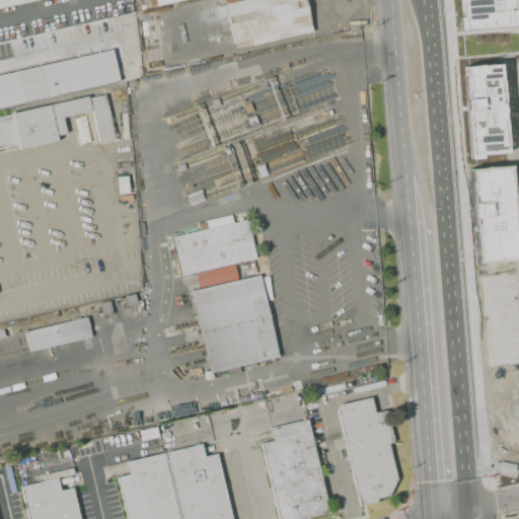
[(0,0),(39,0),(0,9),(0,0)]
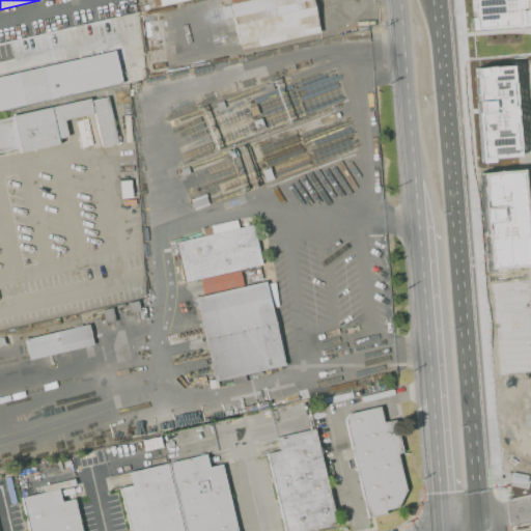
[(228,0),(312,0),(319,32),(240,50),(228,0)]
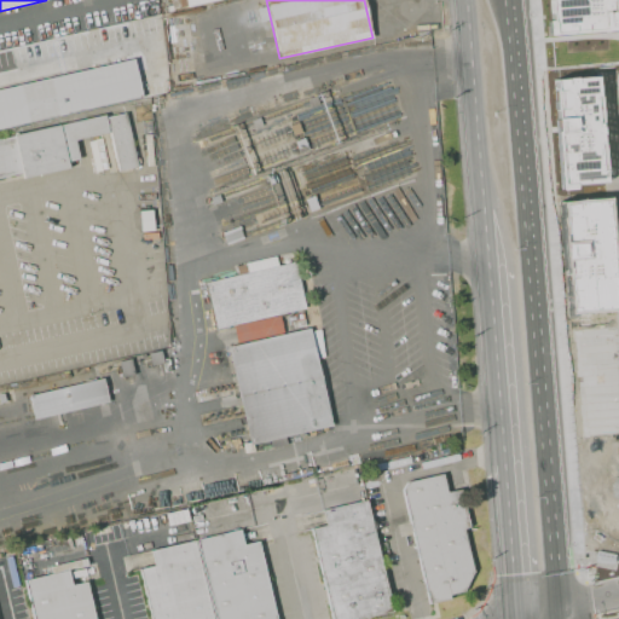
[(618,0),(547,0),(549,21),(545,21),(547,35),(617,29),(617,28),(618,27),(618,0)]
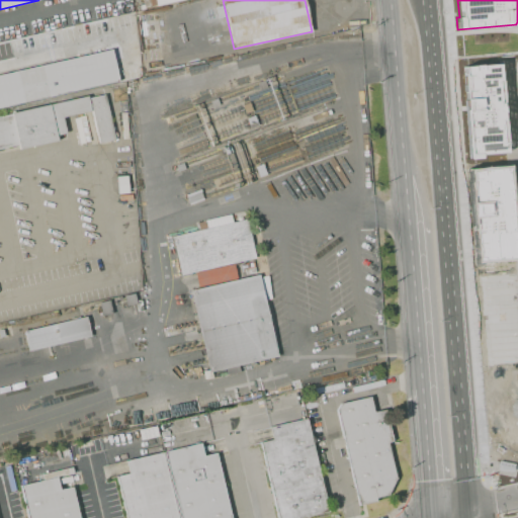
[(0,75),(112,50),(118,80),(0,106),(0,75)]
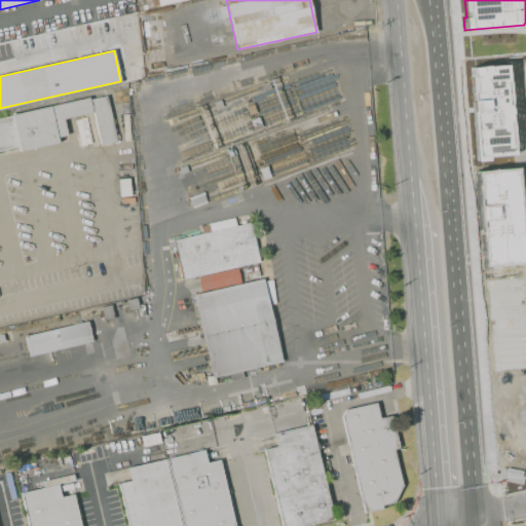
[(470,67),(473,101),(472,101),(472,107),(474,107),(475,128),(476,140),(478,157),(512,154),(503,64),(470,67)]
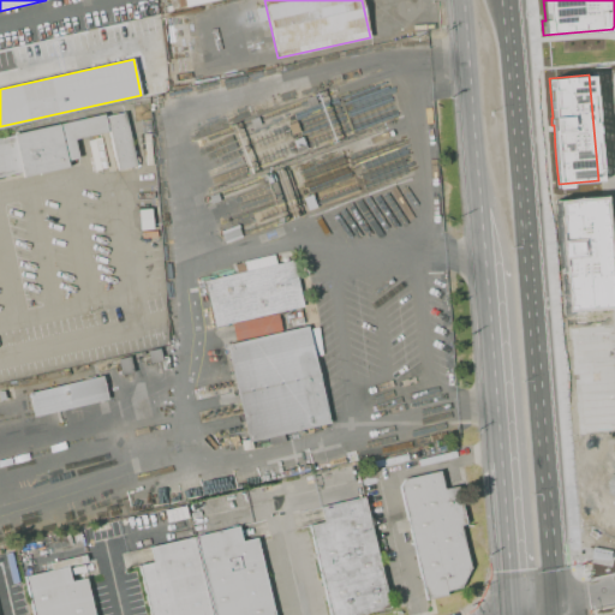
[(81,119),(79,111),(5,125),(7,135),(81,119)]
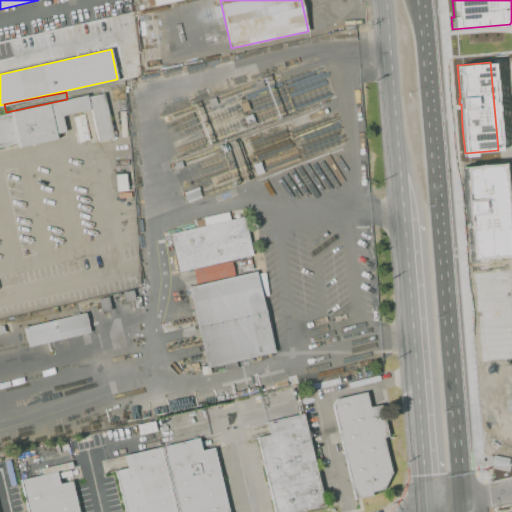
[(0,114),(86,95),(103,94),(113,139),(97,142),(90,110),(62,117),(65,132),(56,134),(57,139),(18,147),(17,143),(0,147),(0,114)]
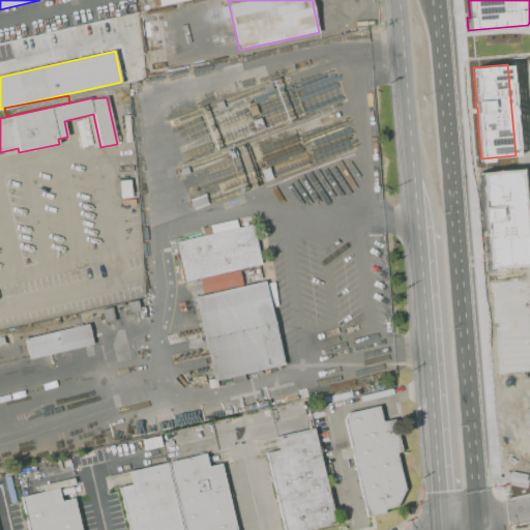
[(254,105),(257,114),(248,116),(245,108),(254,105)]
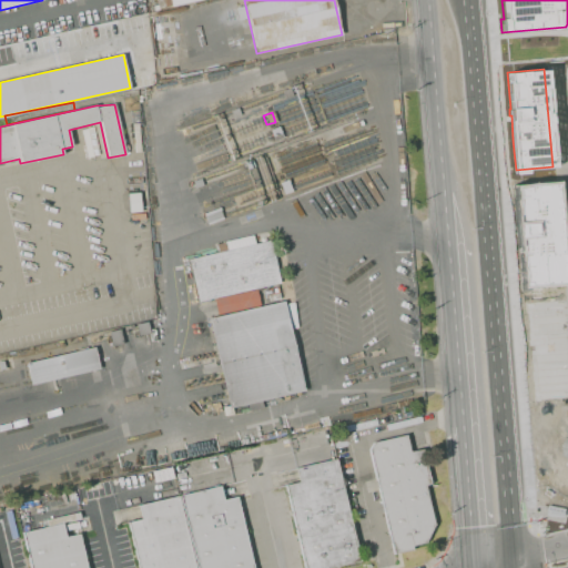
[(267,129),(277,125),(282,138),(272,141),(267,129)]
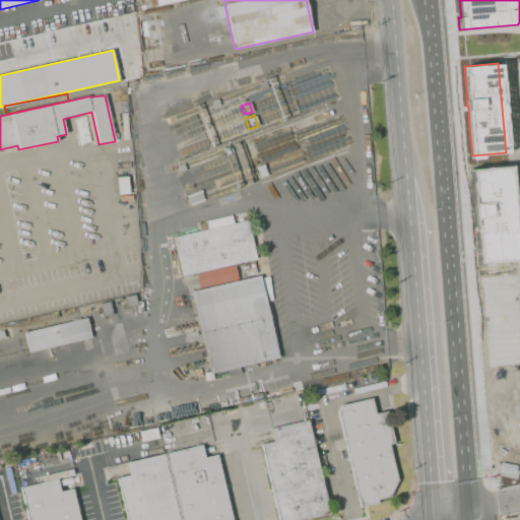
[(84,116),(89,141),(84,142),(79,117),(84,116)]
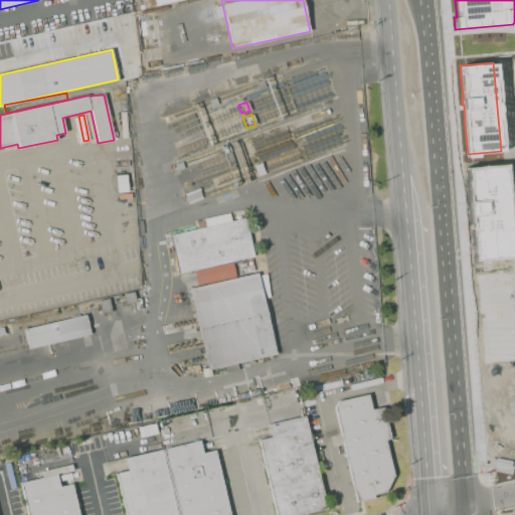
[(260,162),(264,173),(255,176),(251,165),(260,162)]
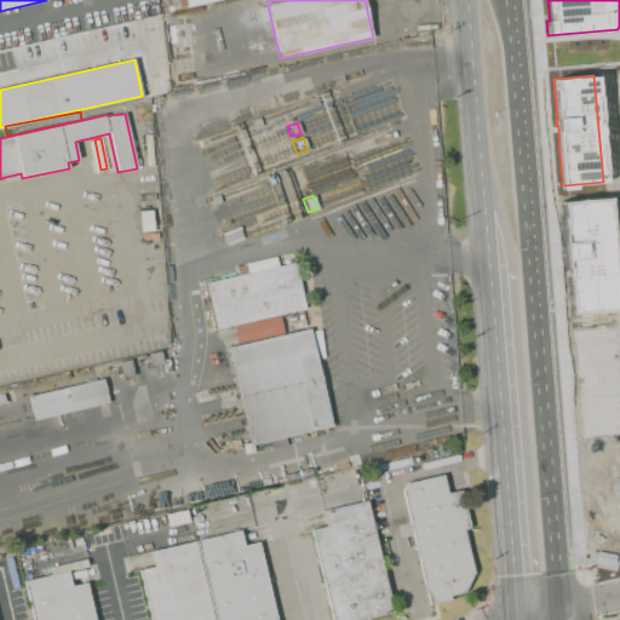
[(151,211),(153,231),(139,233),(138,212),(151,211)]
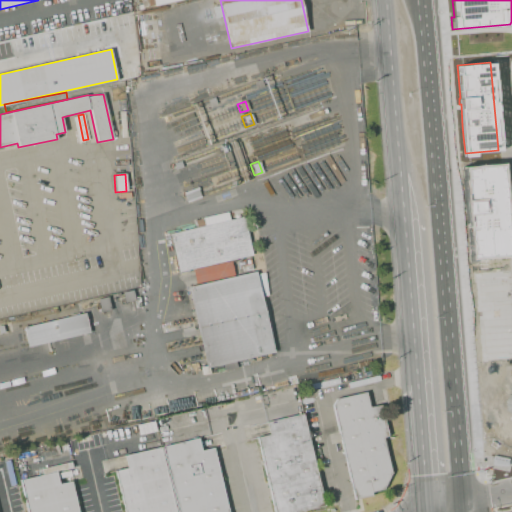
[(197,188),(200,197),(187,202),(187,201),(186,201),(183,193),(197,188)]
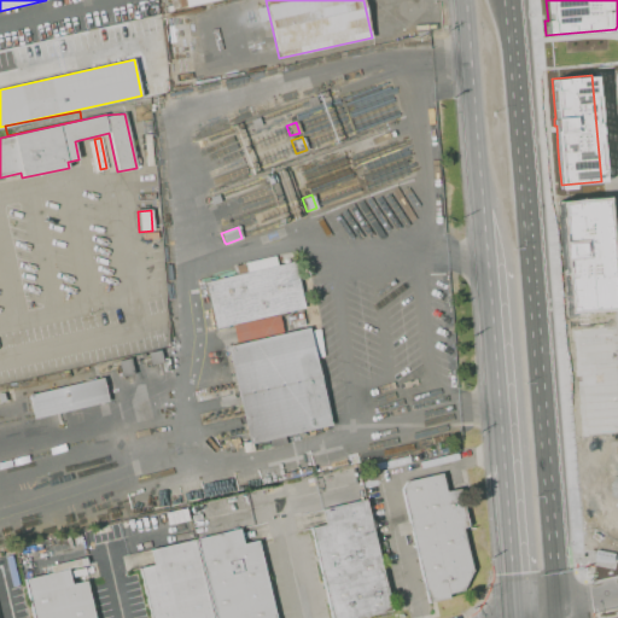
[(156,232),(157,238),(147,239),(147,243),(143,243),(143,239),(141,239),(141,233),(156,232)]
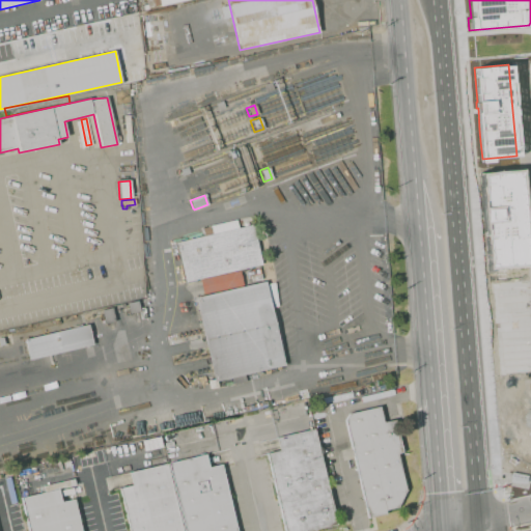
[(238,226),(235,220),(206,227),(208,233),(238,226)]
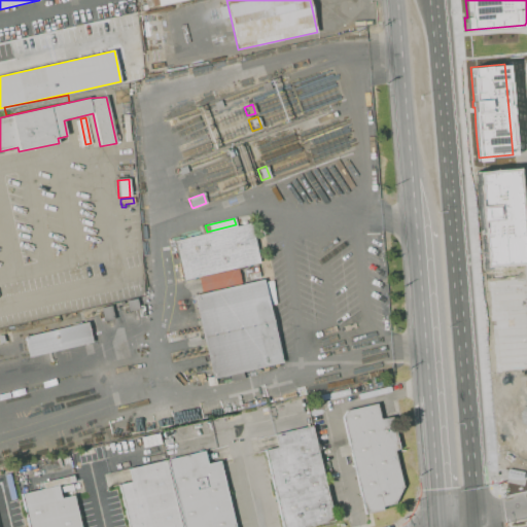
[(175,240),(250,222),(259,264),(183,280),(175,240)]
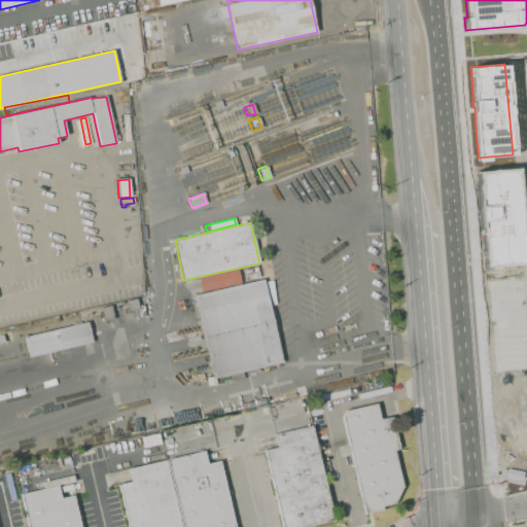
[(192,295),(261,279),(282,362),(214,380),(192,295)]
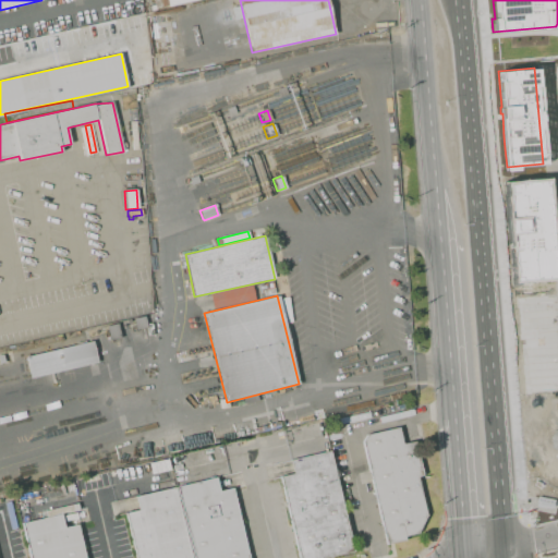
[(135,329),(133,318),(144,315),(146,326),(135,329)]
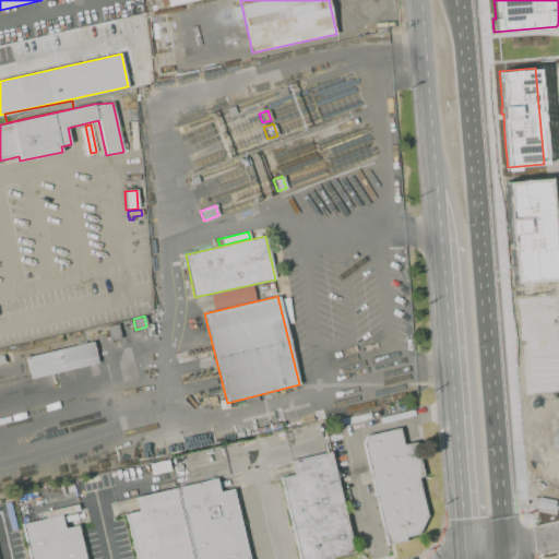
[(109,340),(106,325),(117,323),(120,337),(109,340)]
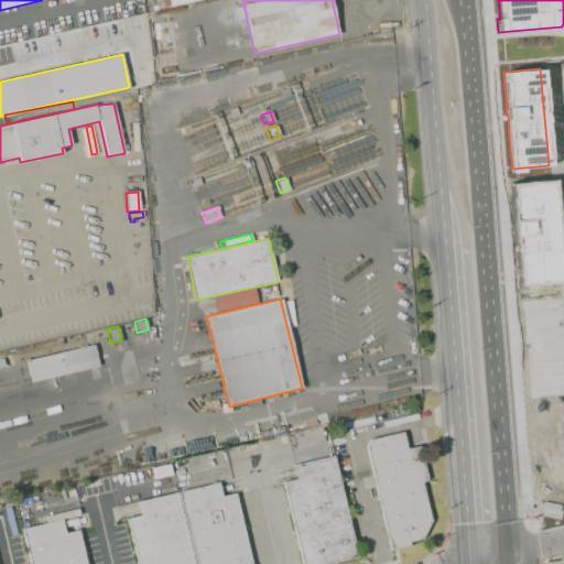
[(25,361),(94,344),(99,367),(31,383),(25,361)]
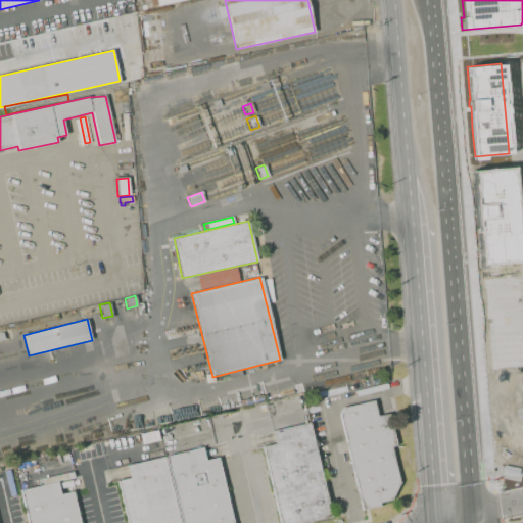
[(339,414),(362,510),(380,506),(379,502),(392,500),(398,482),(391,446),(396,445),(389,413),(377,415),(374,399),(343,407),(339,414)]
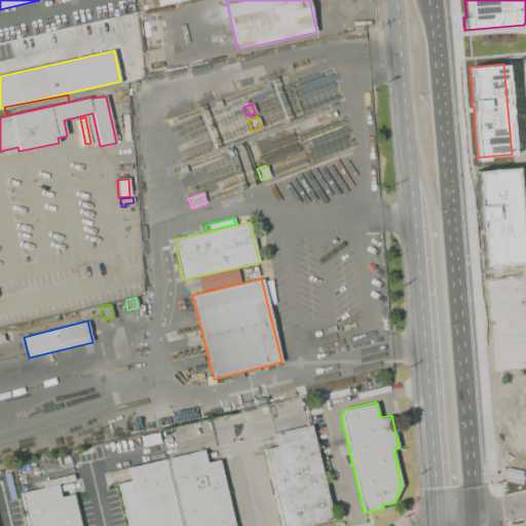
[(283,525),(264,449),(276,446),(274,434),(311,425),(333,518),(300,525),(283,525)]
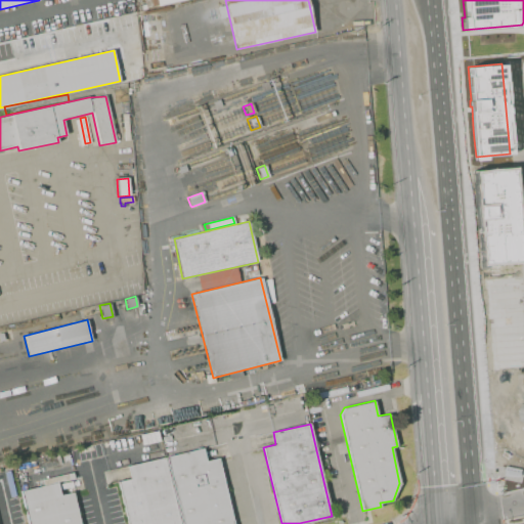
[(126,523),(117,481),(129,478),(126,467),(203,448),(205,460),(216,457),(231,523),(126,523)]
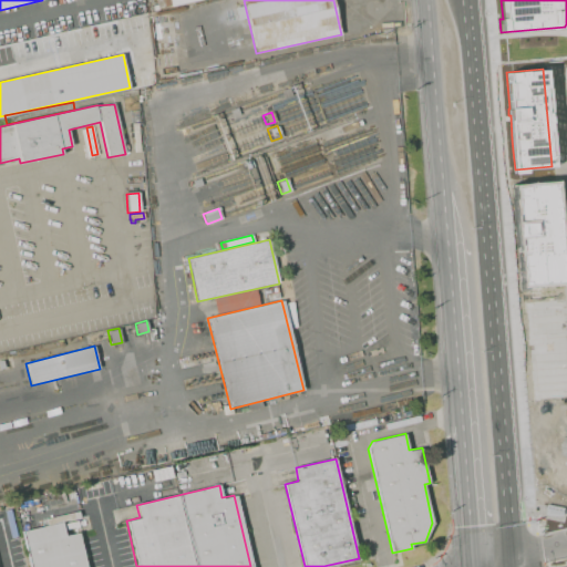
[(29,566),(21,533),(62,523),(65,536),(79,533),(86,566),(29,566)]
